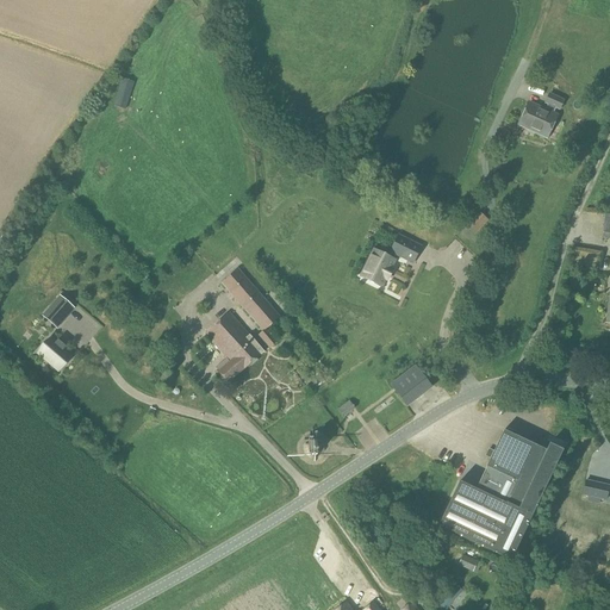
[(126,110),(135,83),(123,79),(113,106),(126,110)]
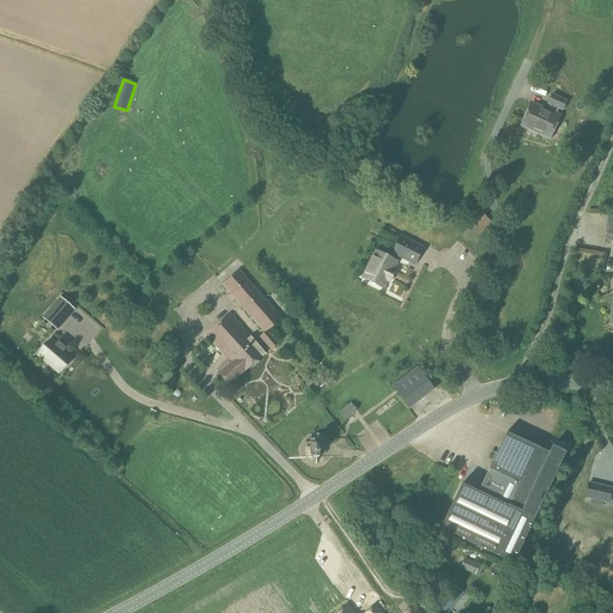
[(532,104),(523,123),(540,131),(538,134),(550,139),(560,117),(557,115),(558,110),(563,113),(568,102),(552,93),(547,104),(551,107),(547,111),(532,104)]
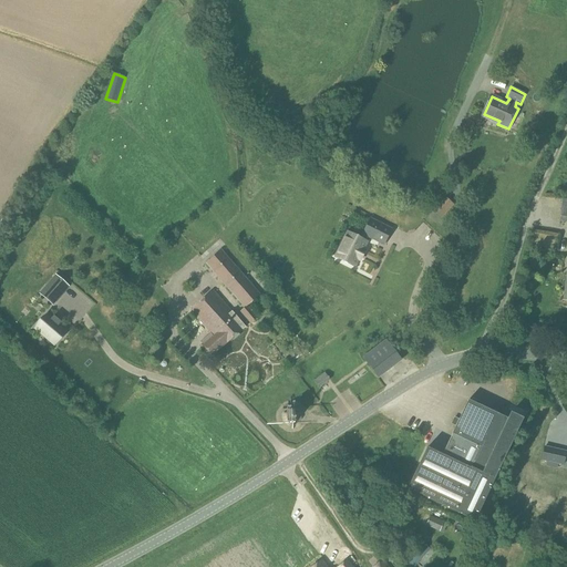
[(392,230),(370,219),(362,234),(384,245),(392,230)]
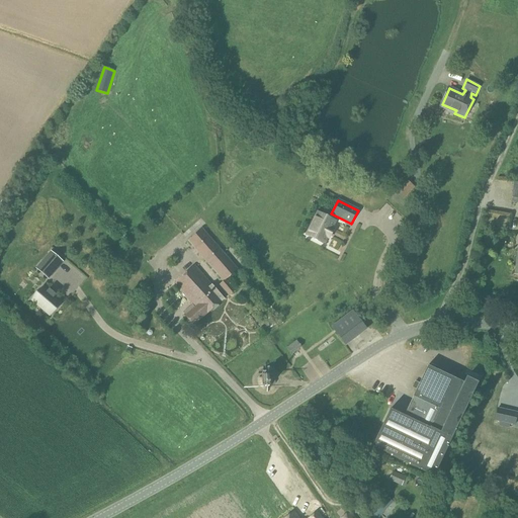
[(335,222),(318,213),(307,236),(324,244),(327,237),(330,238),(334,230),(331,229),(335,222)]
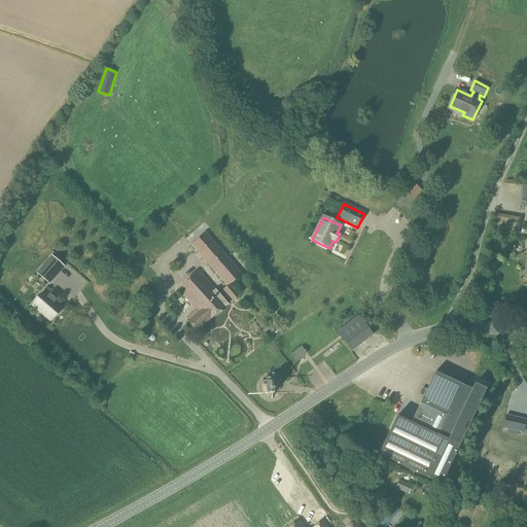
[(230,285),(242,274),(206,233),(191,245),(226,286),(222,290),(233,301),(239,294),(230,285)]
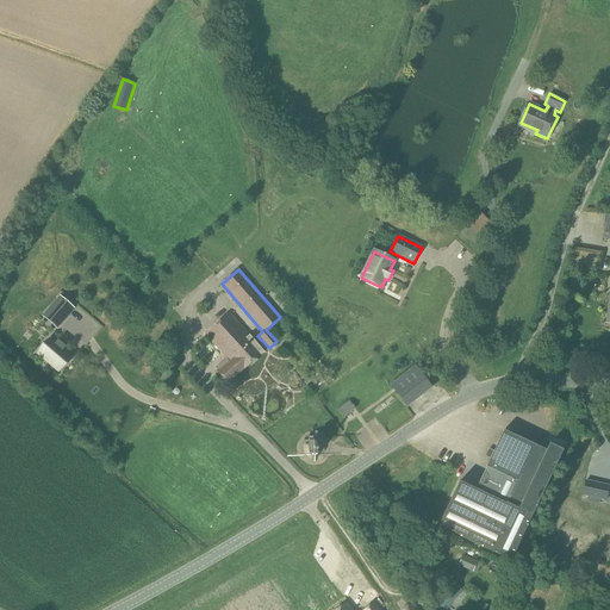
[(274,287),(266,291),(280,316),(287,312),(274,287)]
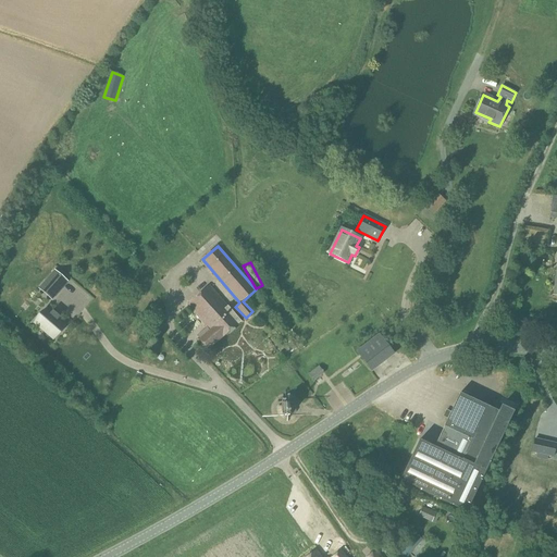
[(45,283),(57,294),(67,282),(56,271),(45,283)]
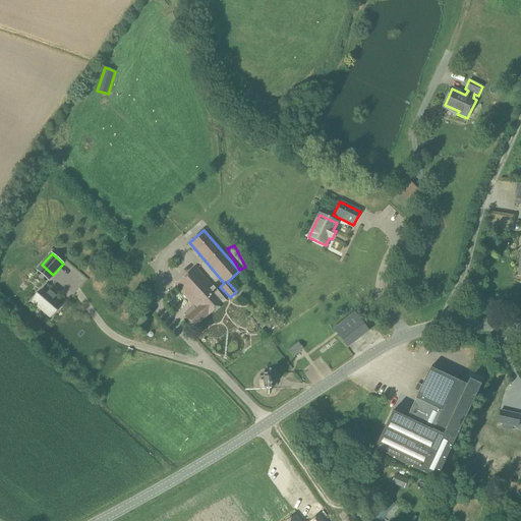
[(196,308),(186,319),(194,328),(225,301),(196,268),(176,285),(196,308)]
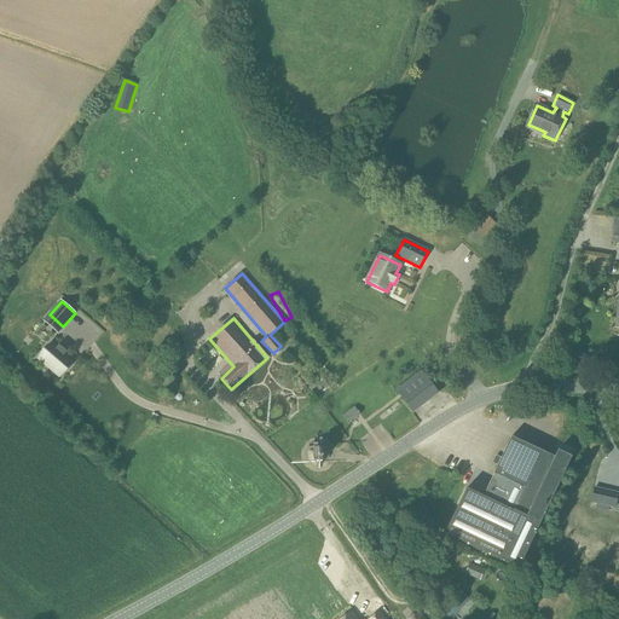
[(353,365),(380,347),(376,340),(348,359),(353,365)]
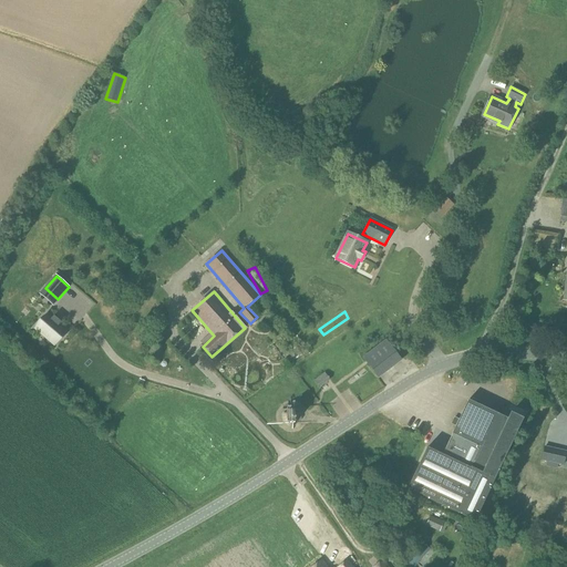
[(38,326),(35,329),(54,346),(57,343),(64,334),(66,331),(59,325),(60,323),(54,318),(52,319),(48,315),(45,318),(44,318),(38,326)]
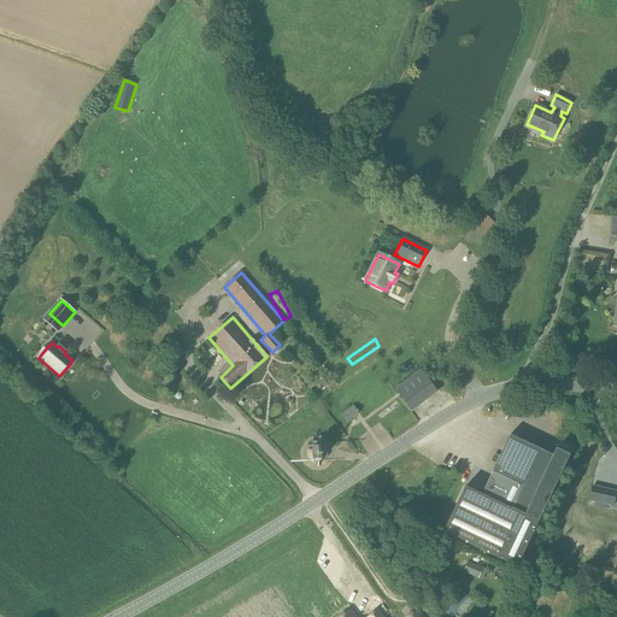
[(411,413),(438,393),(421,369),(394,389),(411,413)]
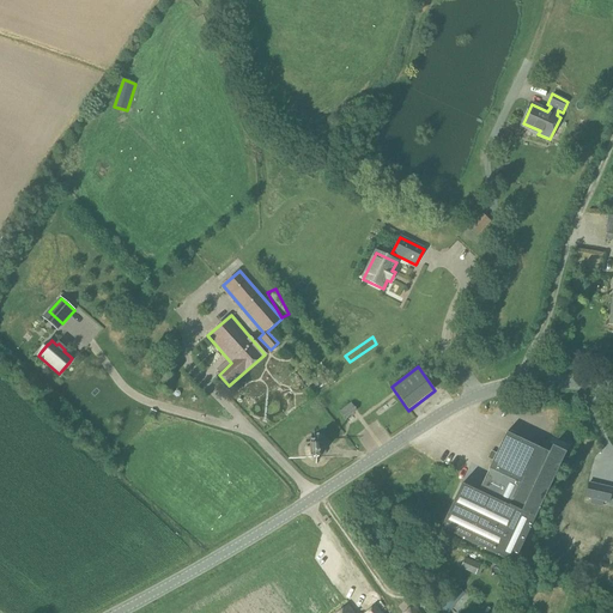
[(158,390),(167,393),(170,377),(162,376),(158,390)]
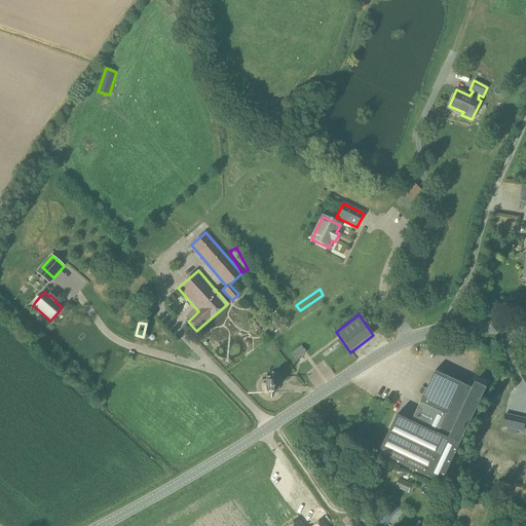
[(290,351),(295,361),(306,354),(300,344),(290,351)]
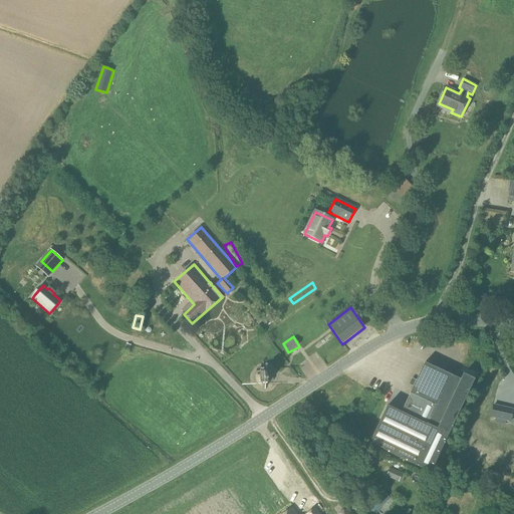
[(369,444),(431,473),(475,380),(463,374),(460,379),(425,363),(401,413),(388,407),(369,444)]
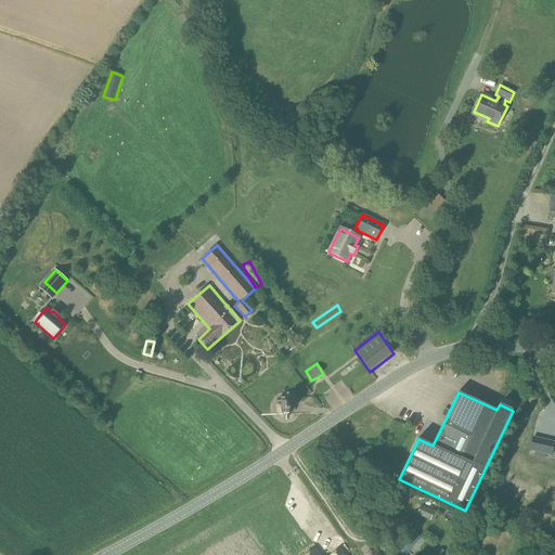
[(294,404),(288,400),(282,401),(278,405),(278,413),(283,416),(289,416),(294,411),(294,404)]
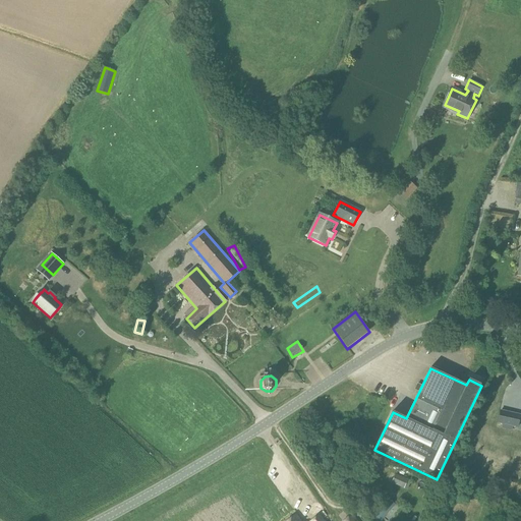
[(520,414),(500,410),(497,423),(502,424),(501,429),(507,430),(508,425),(518,427),(520,414)]
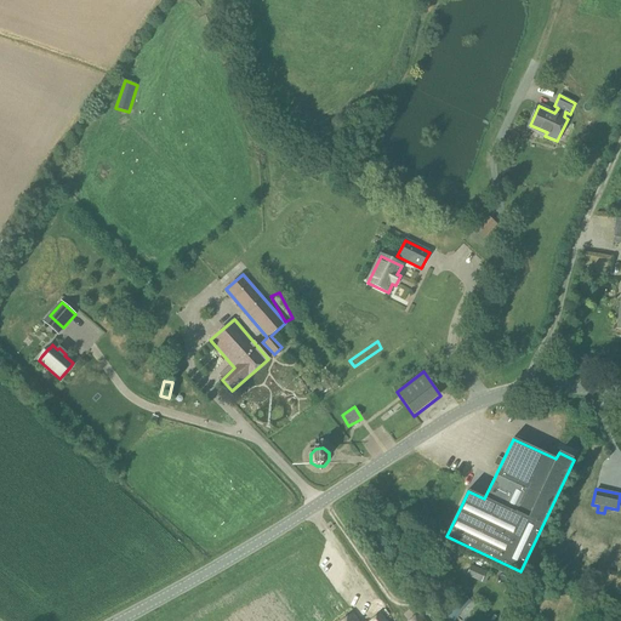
[(459,592),(443,613),(453,620),(460,620),(466,614),(462,611),(471,600),(459,592)]
